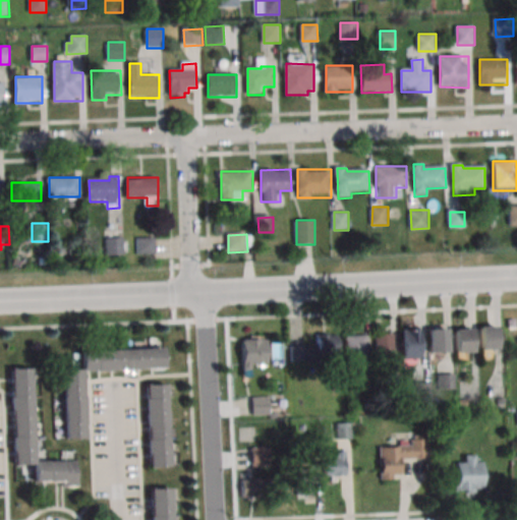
[(125,255),(125,237),(108,237),(108,255),(125,255)]
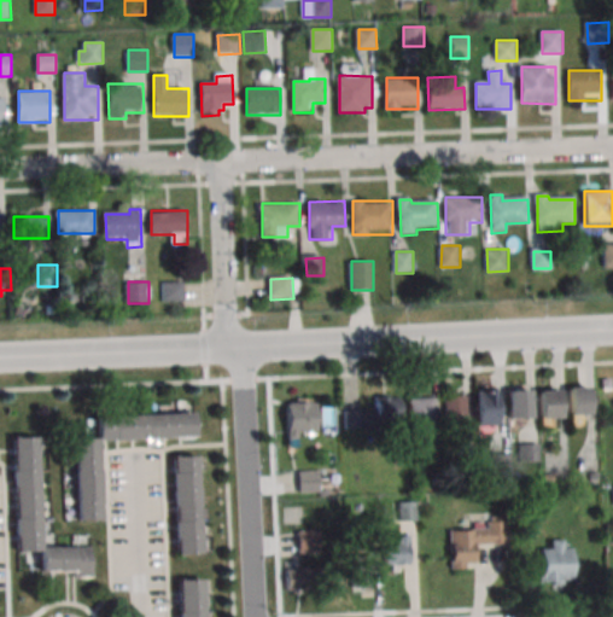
[(165,281),(165,302),(185,302),(185,281),(165,281)]
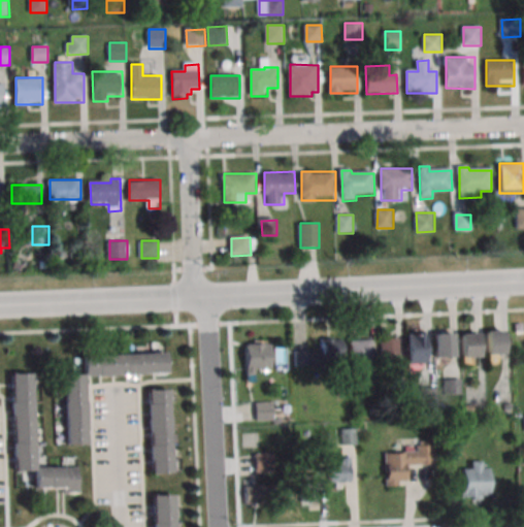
[(488,355),(505,355),(505,330),(488,330),(488,355)]
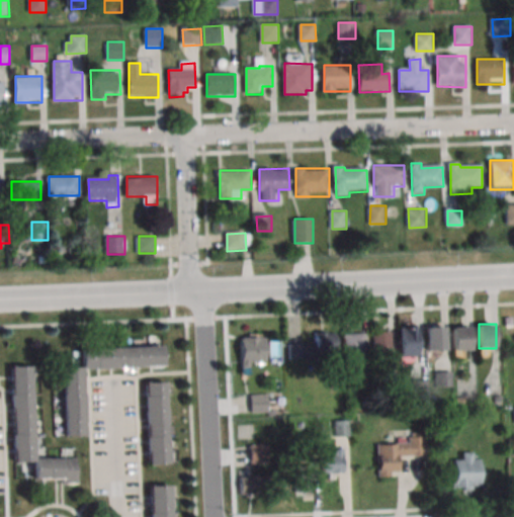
[(419,326),(402,326),(402,356),(419,356),(419,326)]
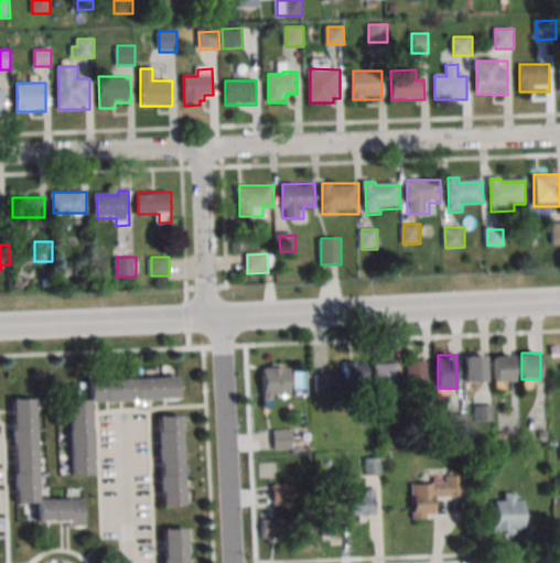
[(467,382),(486,382),(486,355),(467,355),(467,382)]
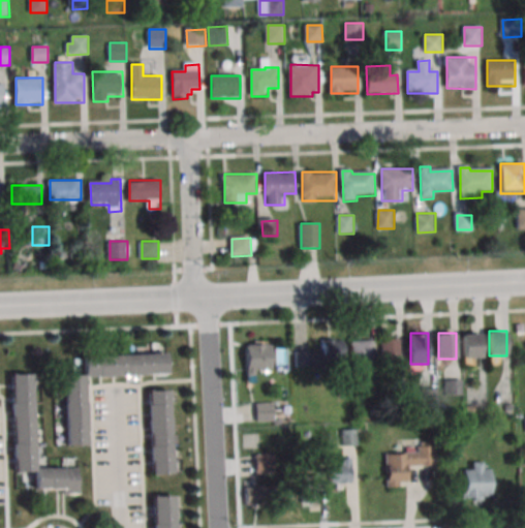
[(464,333),(464,358),(482,358),(482,333),(464,333)]
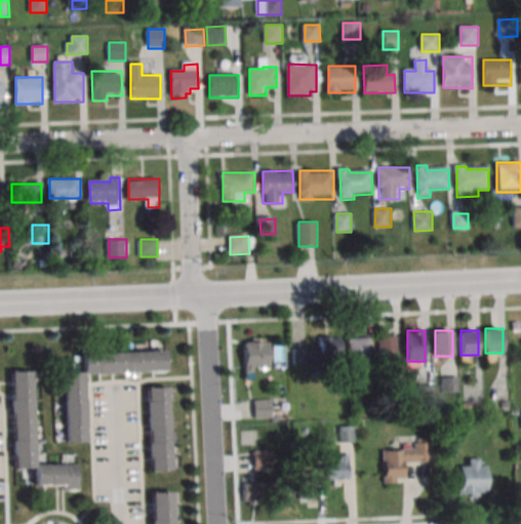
[(398,365),(398,335),(381,335),(381,365),(398,365)]
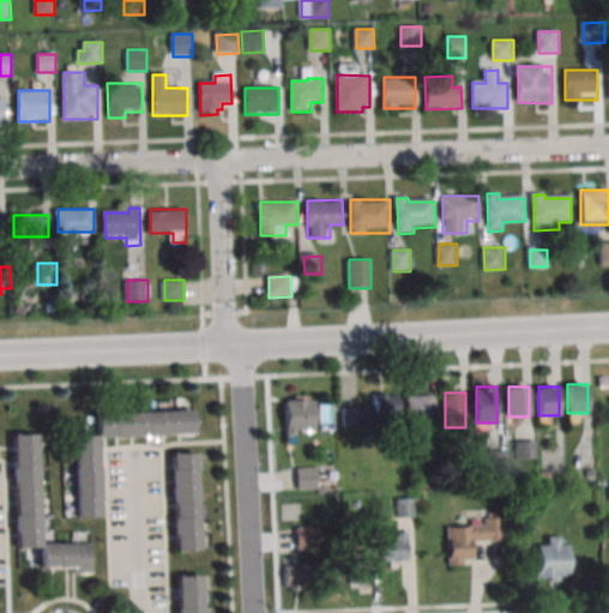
[(377,407),(344,407),(344,426),(401,426),(401,395),(377,395),(377,407)]
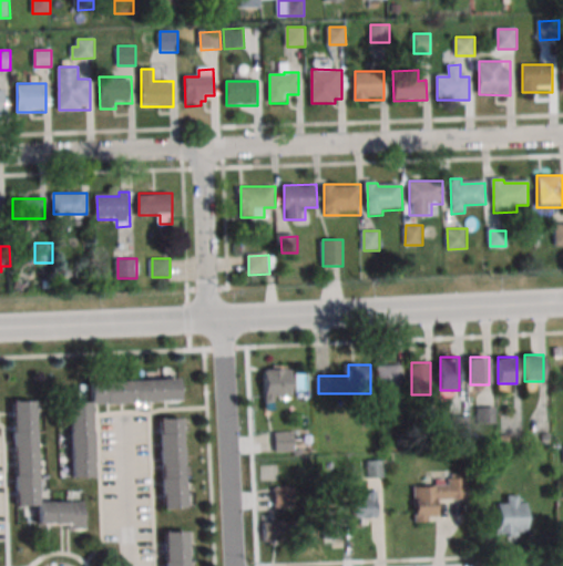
[(402,366),(379,366),(379,395),(402,395),(402,366)]
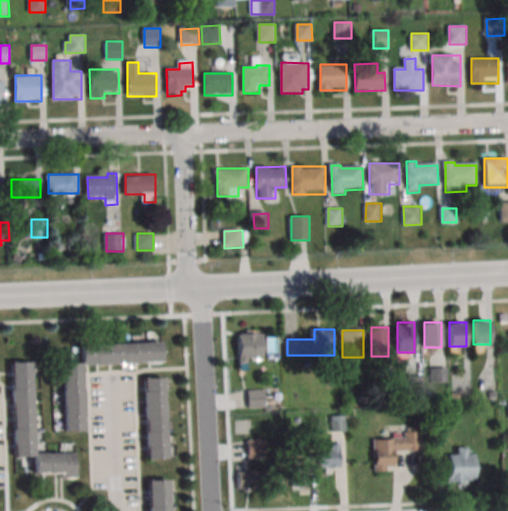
[(240,362),(265,362),(265,332),(240,332),(240,362)]
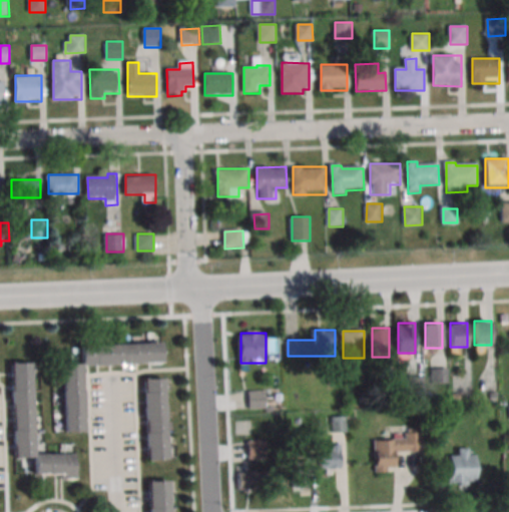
[(282,360),(282,338),(270,338),(270,360),(282,360)]
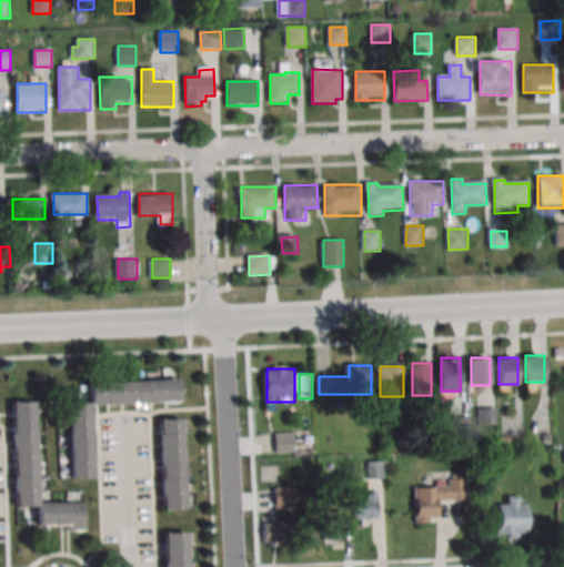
[(71,404),(73,478),(96,478),(92,405),(181,402),(181,380),(91,383),(92,403),(71,404)]
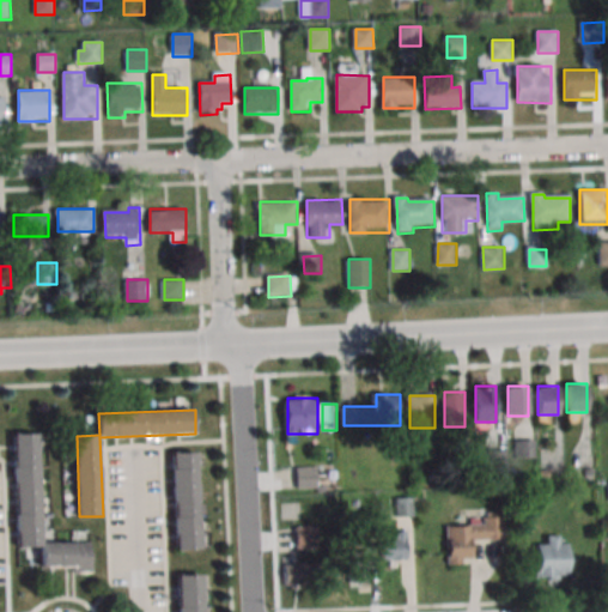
[(18,547),(43,547),(43,570),(93,569),(92,541),(42,543),(40,434),(16,434),(18,547)]
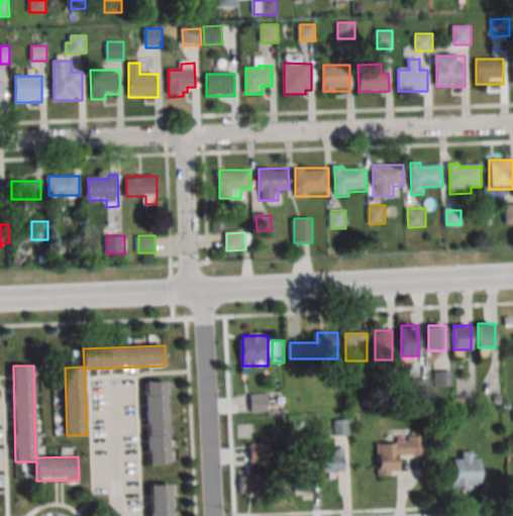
[(437,373),(438,387),(454,386),(453,371),(437,373)]
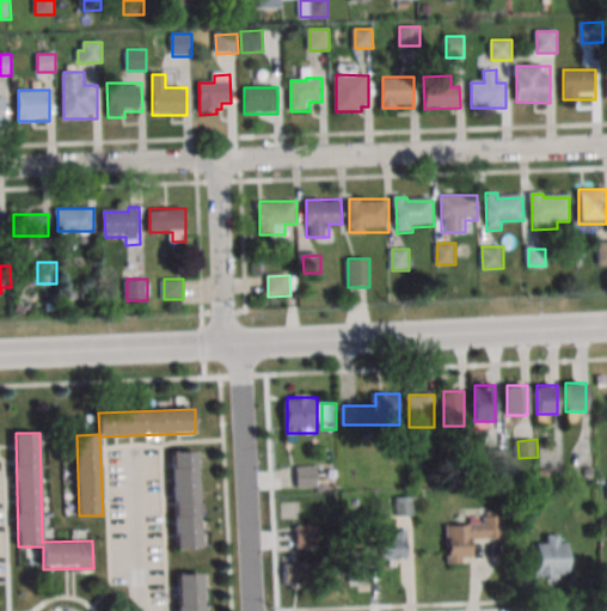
[(474,459),(473,443),(458,444),(459,460),(474,459)]
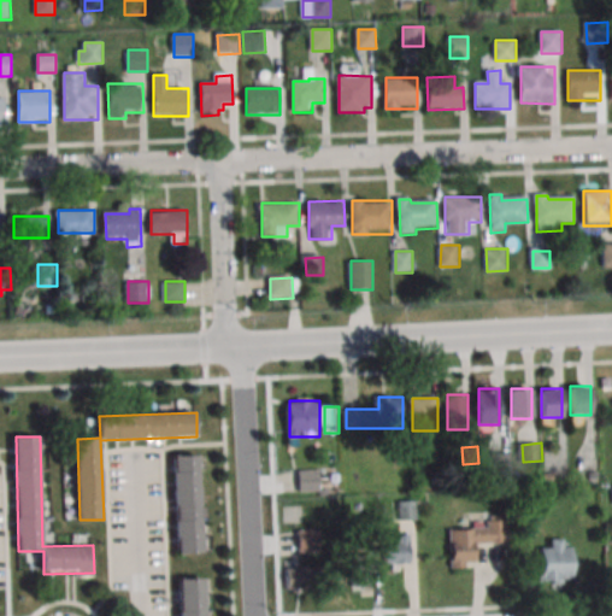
[(513,471),(512,455),(494,456),(494,473),(513,471)]
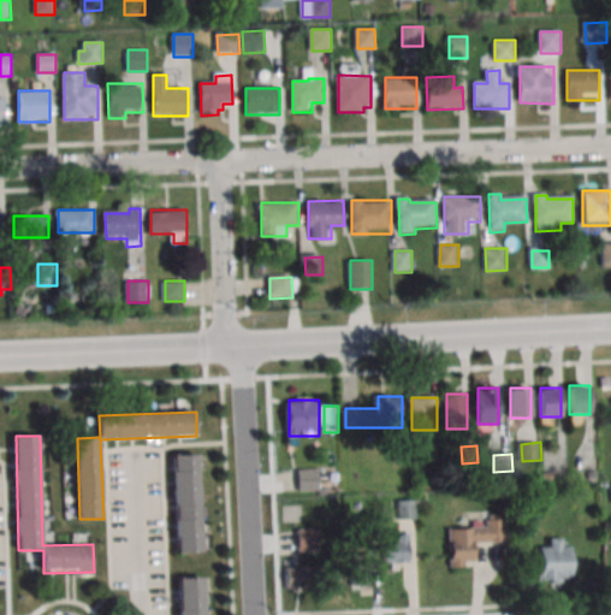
[(176,455),(177,553),(202,553),(201,455),(176,455)]
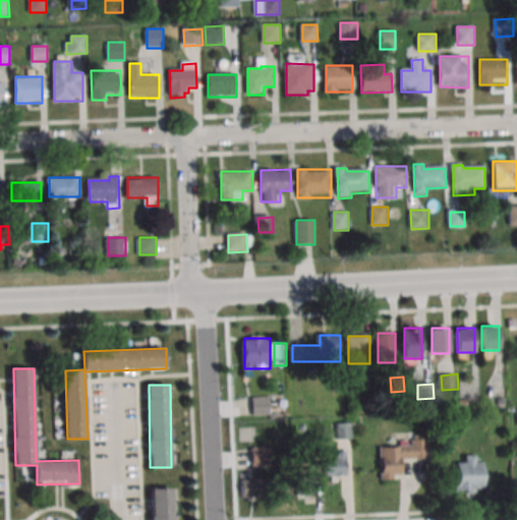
[(253,415),(271,415),(271,396),(253,396),(253,415)]
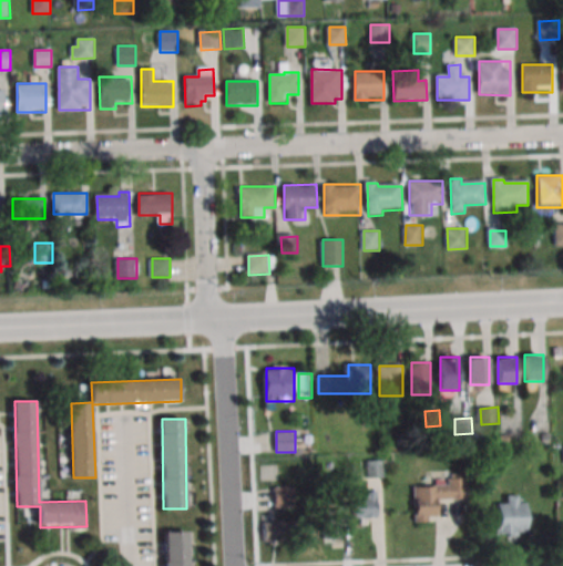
[(385,460),(369,460),(369,477),(385,477),(385,460)]
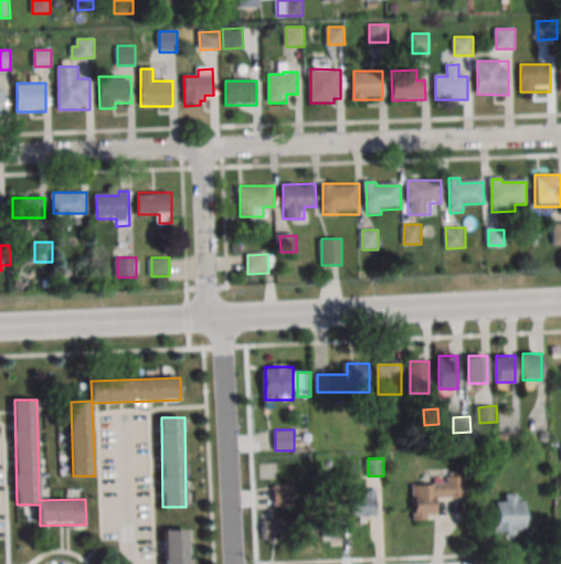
[(450,483),(413,485),(415,520),(438,520),(437,498),(466,497),(465,471),(450,472),(450,483)]
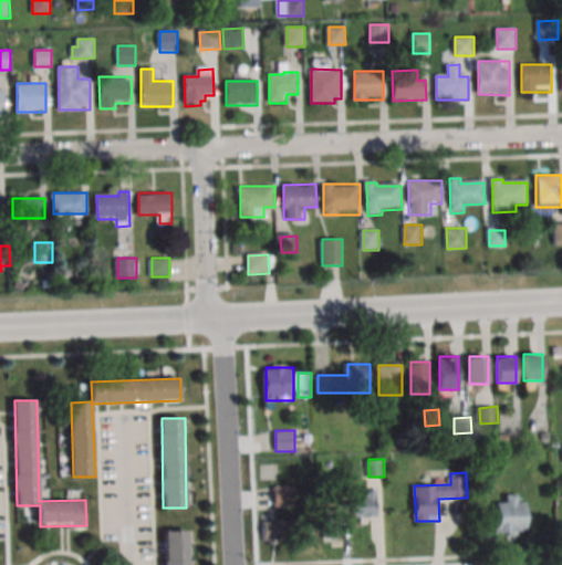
[(295,506),(295,487),(276,487),(276,506),(295,506)]
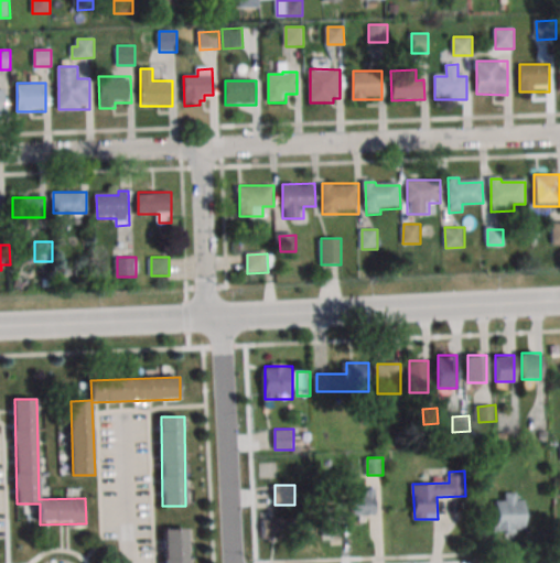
[(376,518),(376,488),(365,488),(365,497),(355,497),(355,518),(376,518)]
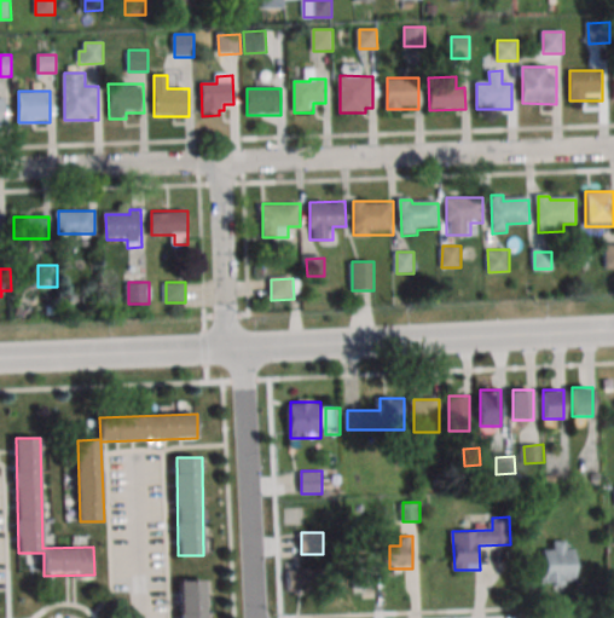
[(578,582),(578,549),(569,549),(569,541),(554,542),(554,550),(543,550),(544,583),(578,582)]
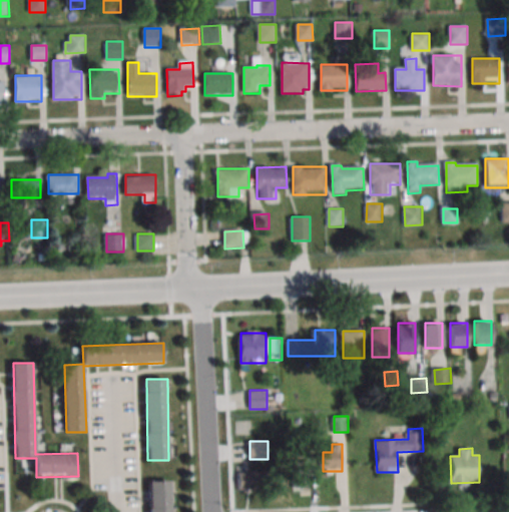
[(313,463),(295,463),(295,488),(313,488),(313,463)]
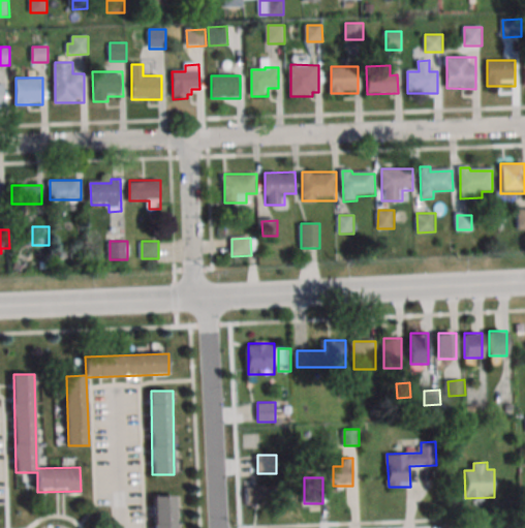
[(250,505),(280,503),(279,486),(249,488),(250,505)]
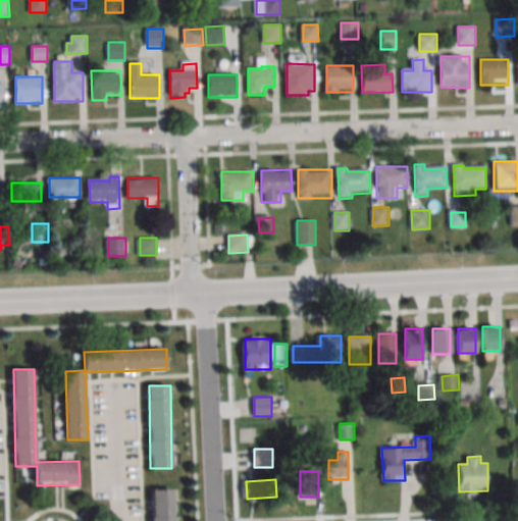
[(173,520),(173,488),(153,489),(153,520),(173,520)]
